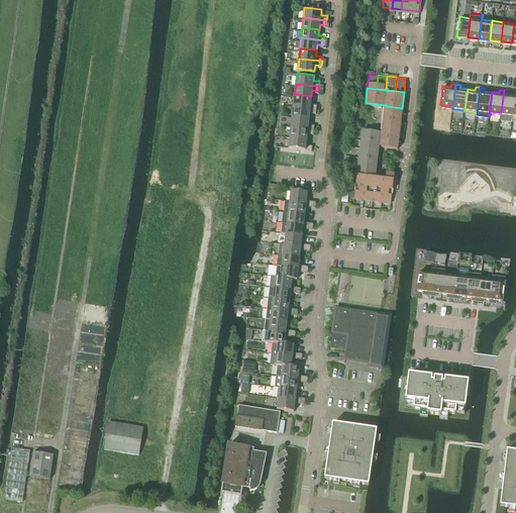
[(512,119),(513,119),(515,101),(515,95),(510,94),(508,94),(508,91),(504,90),(501,112),(513,114),(512,119)]
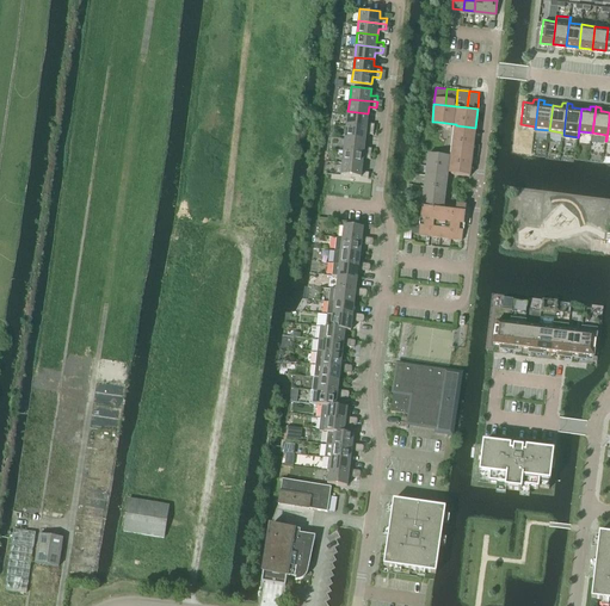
[(347,111),(346,123),(374,127),(375,121),(368,121),(368,113),(347,111)]
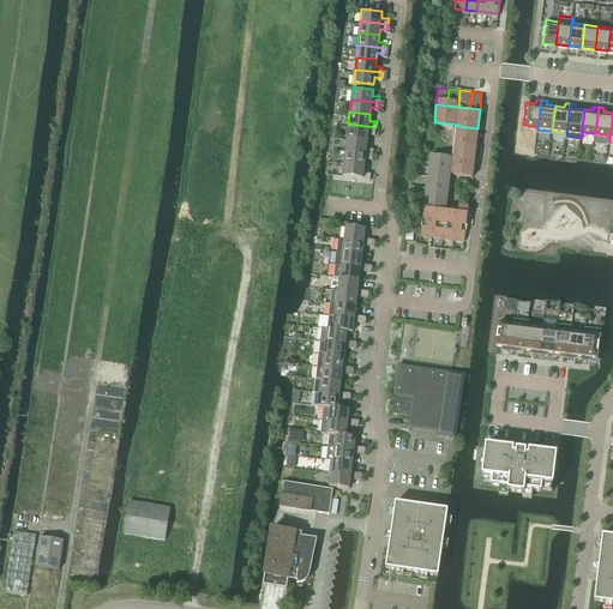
[(348,124),(347,136),(367,138),(368,131),(376,131),(376,127),(348,124)]
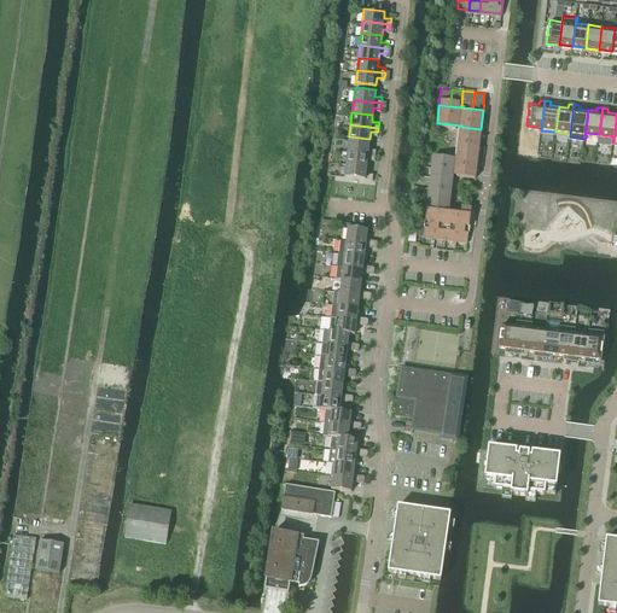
[(461,127),(460,138),(479,140),(481,129),(461,127)]
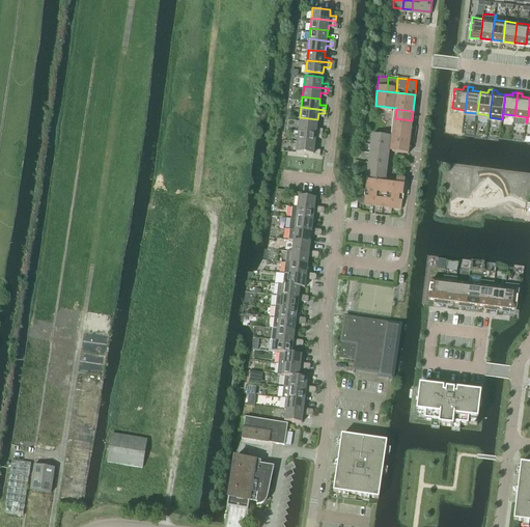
[(300,117),(299,128),(323,131),(324,126),(317,126),(317,119),(300,117)]
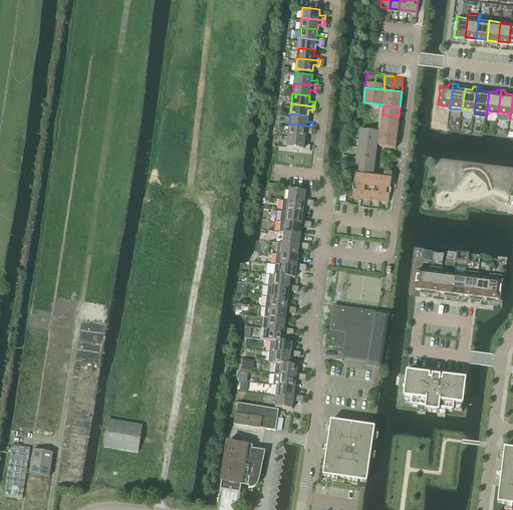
[(382,114),(381,123),(398,125),(399,116),(382,114)]
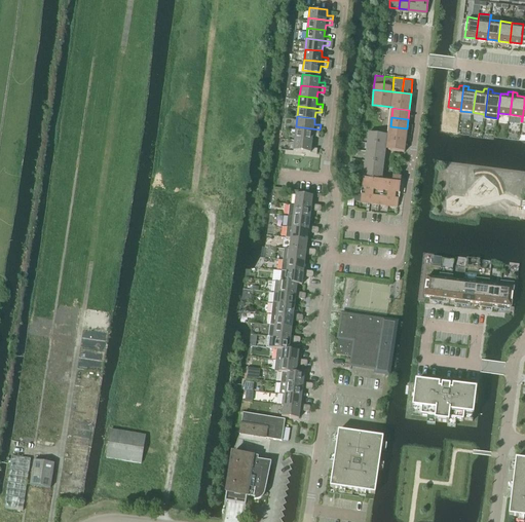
[(296,126),(295,137),(312,139),(312,134),(320,134),(320,129),(296,126)]
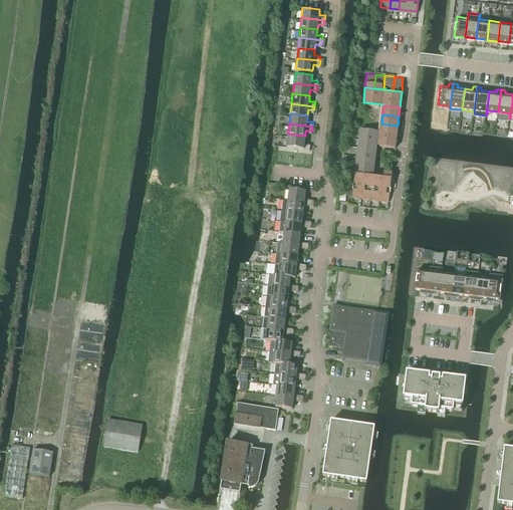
[(381,123),(380,133),(397,135),(398,125),(381,123)]
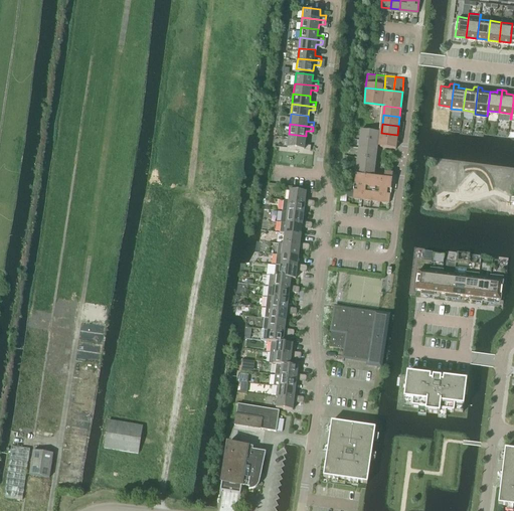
[(361,128),(359,138),(376,140),(377,130),(373,129),(361,128)]
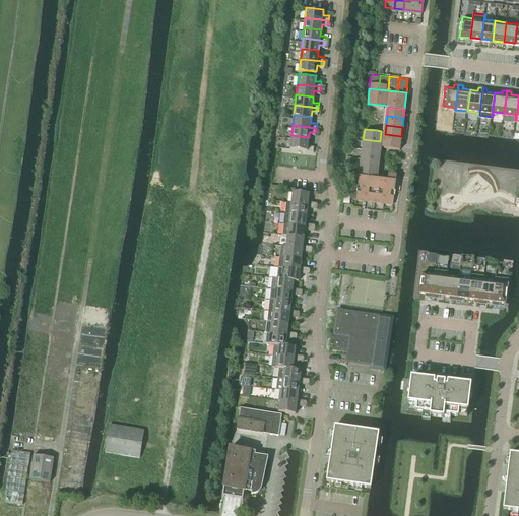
[(401,136),(385,134),(384,145),(400,147),(401,136)]
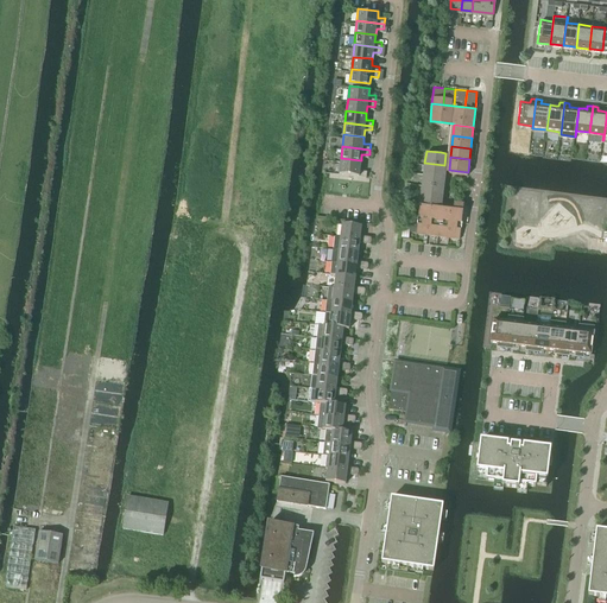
[(341,158),(340,170),(367,173),(367,167),(360,166),(361,160),(341,158)]
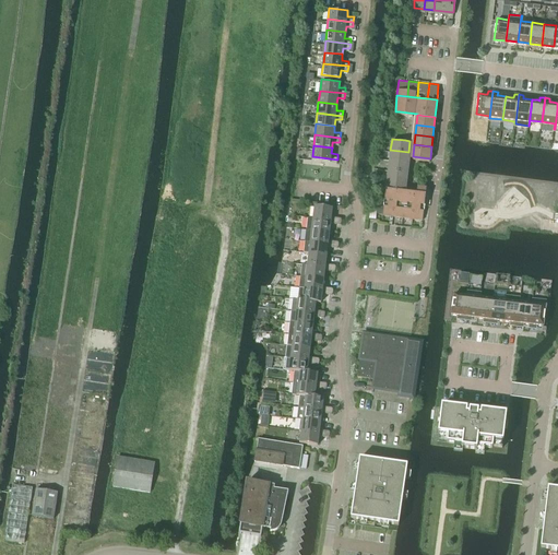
[(390,150),(389,161),(407,163),(408,152),(390,150)]
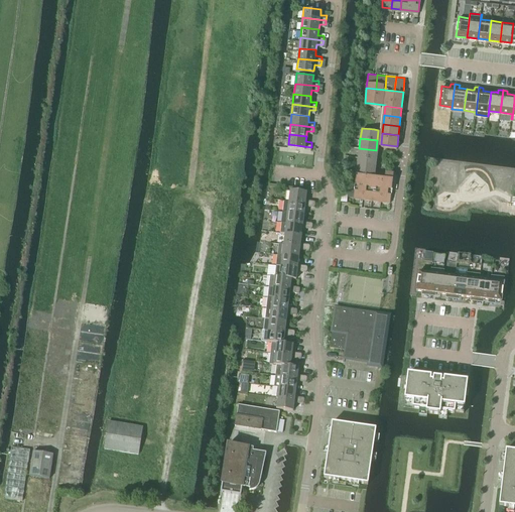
[(359,148),(358,157),(374,159),(376,150),(359,148)]
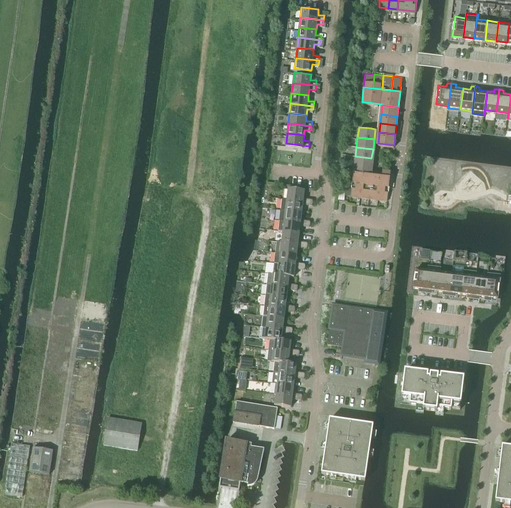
[(355,156),(354,165),(370,167),(371,158),(355,156)]
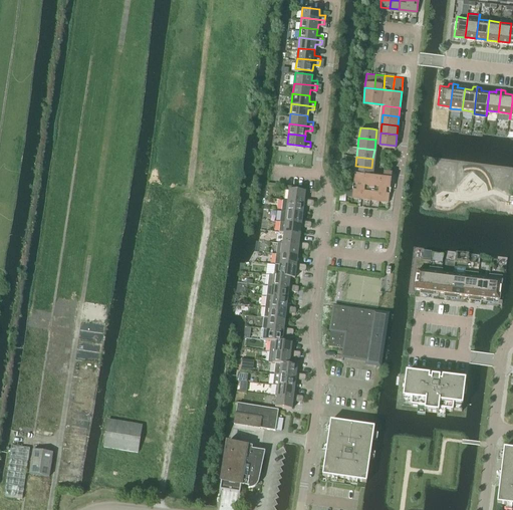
[(352,195),(361,196),(389,200),(393,171),(376,169),(375,175),(371,175),(371,168),(355,166),(352,194),(352,195)]
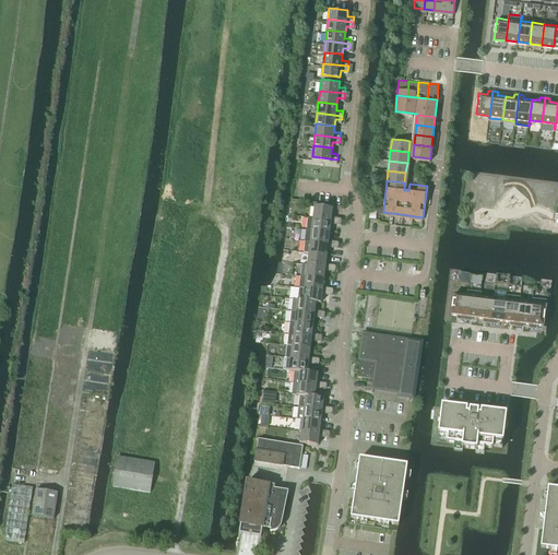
[(316,202),(315,214),(332,216),(331,220),(336,221),(337,213),(332,213),(333,204),(316,202)]
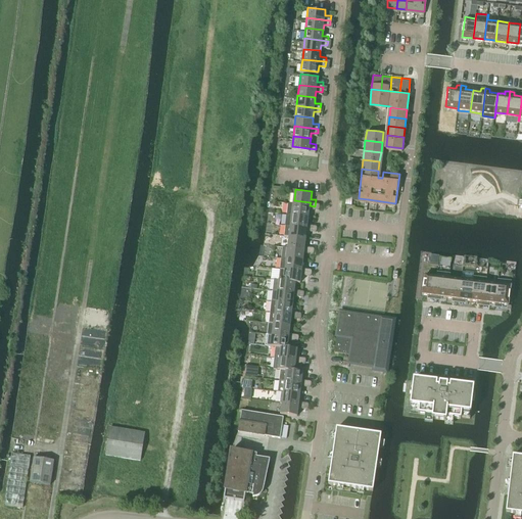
[(288,201),(287,210),(310,213),(310,205),(311,202),(294,200),(294,201),(288,201)]
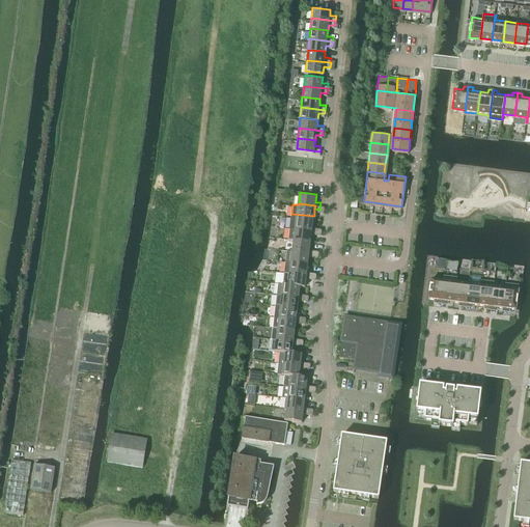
[(291,214),(290,225),(312,227),(312,231),(316,231),(317,225),(313,224),(314,216),(291,214)]
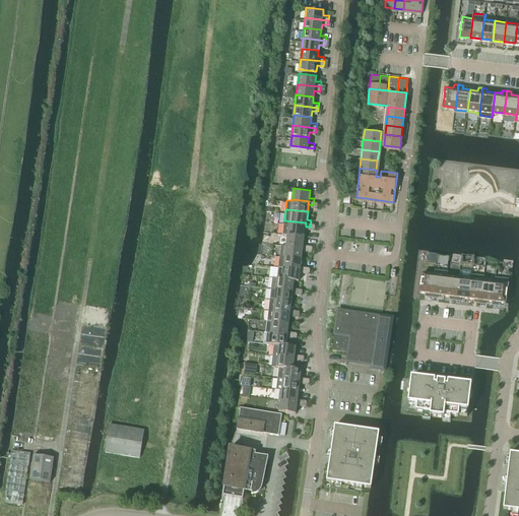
[(289,222),(288,232),(305,234),(306,227),(306,222),(284,220),(284,221),(289,222)]
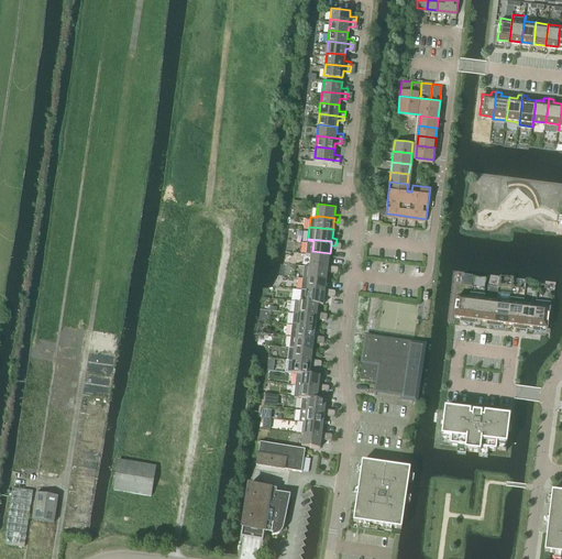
[(312,251),(310,263),(328,265),(328,270),(333,270),(333,262),(329,262),(330,253),(312,251)]
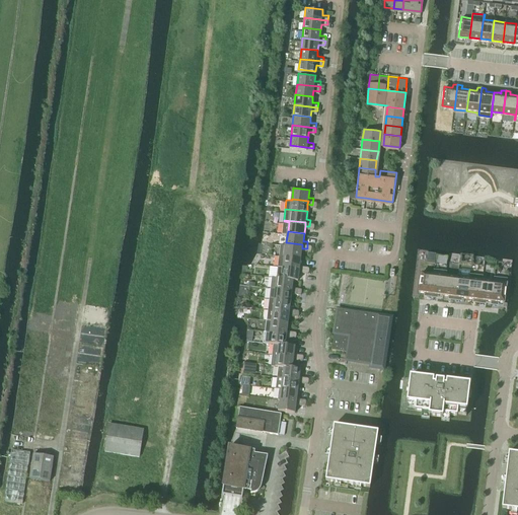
[(281,242),(280,252),(301,255),(302,248),(302,244),(286,242),(286,243),(281,242)]
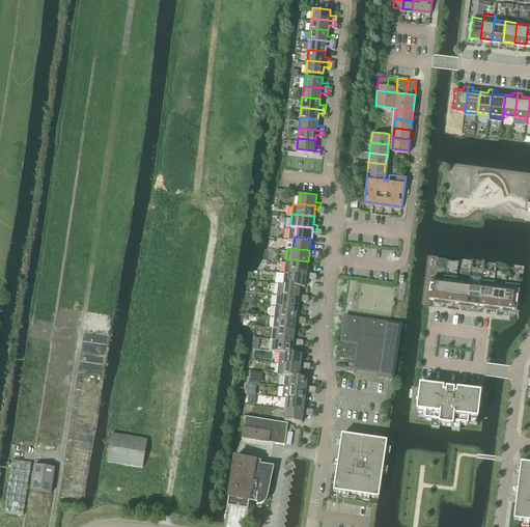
[(447,257),(439,256),(438,265),(446,266),(447,257)]
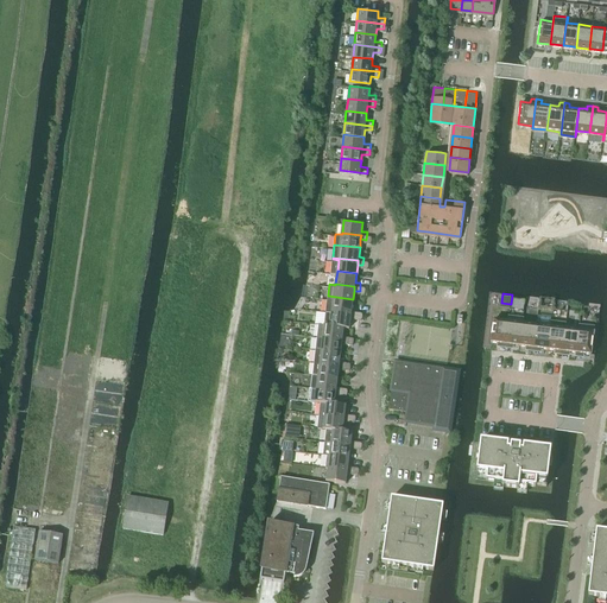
[(328,296),(327,309),(352,311),(351,316),(356,317),(358,310),(352,309),(353,299),(328,296)]
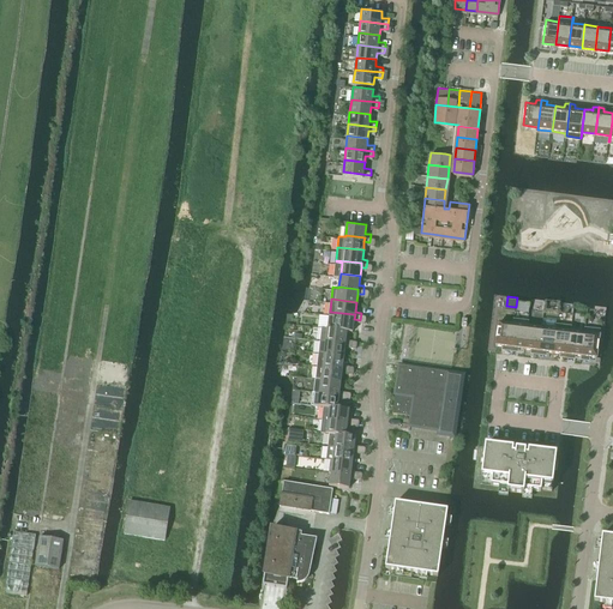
[(330,312),(328,325),(328,326),(348,327),(348,329),(353,329),(354,319),(355,314),(330,312)]
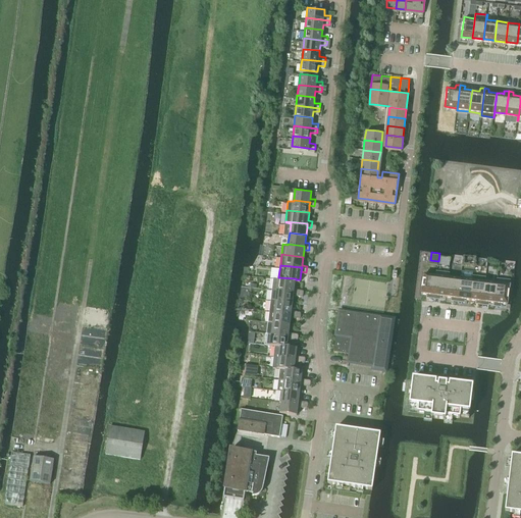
[(424,272),(422,292),(428,292),(430,293),(429,296),(434,296),(437,268),(436,273),(424,272)]
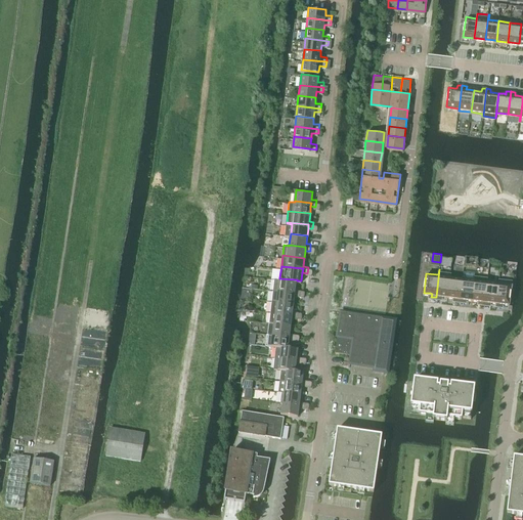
[(439,269),(436,297),(440,298),(441,295),(443,295),(448,296),(451,271),(439,269)]
